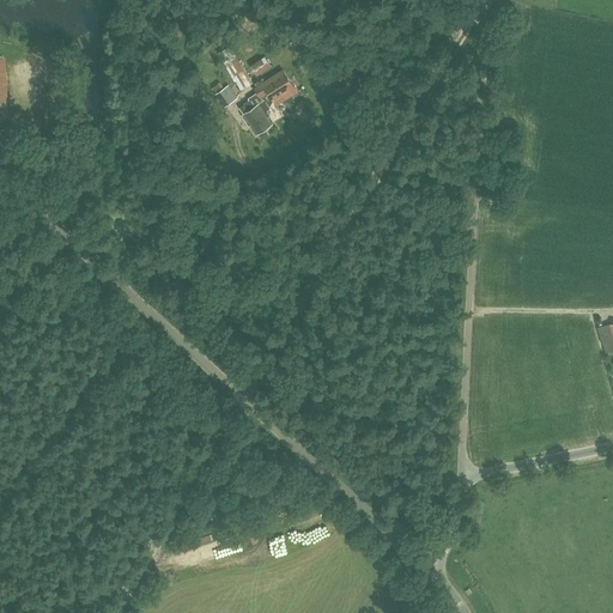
[(250,67),(258,77),(272,68),(266,58),(250,67)]
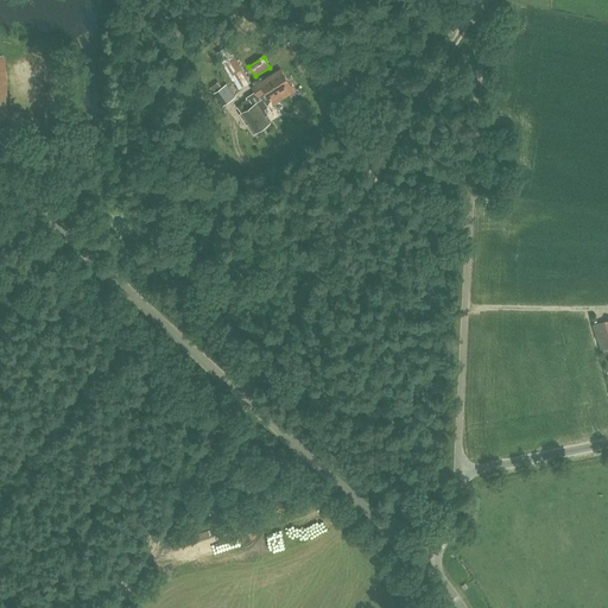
[(257,92),(247,97),(249,100),(253,106),(263,100),(267,106),(271,99),(272,100),(292,87),(282,69),(253,87),(257,92)]
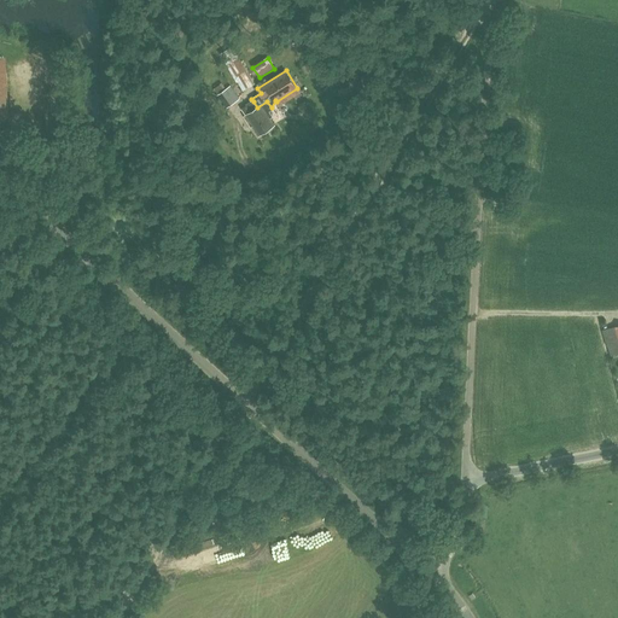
[(217,95),(227,109),(240,100),(231,87),(217,95)]
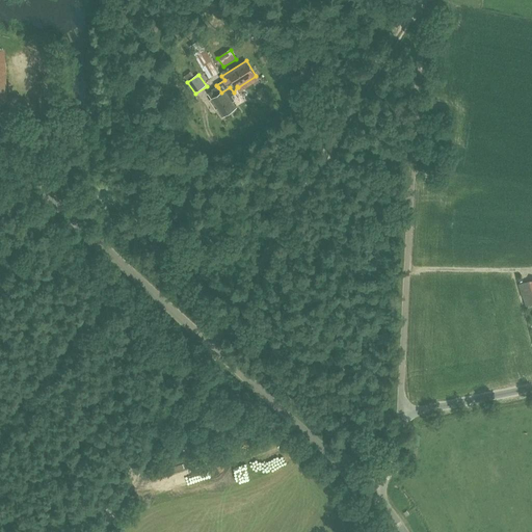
[(218,87),(209,94),(212,98),(211,99),(216,108),(217,107),(222,115),(236,107),(232,101),(234,100),(231,96),(234,94),(234,92),(230,87),(221,92),(218,87)]
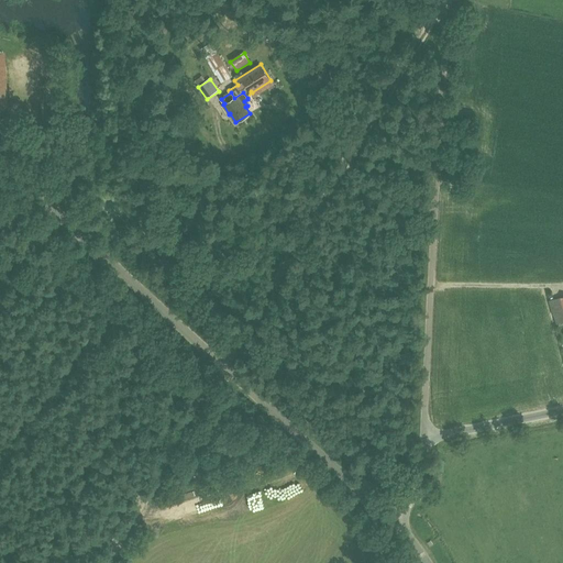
[(562,296),(549,300),(553,316),(554,315),(556,323),(562,321),(562,296)]
